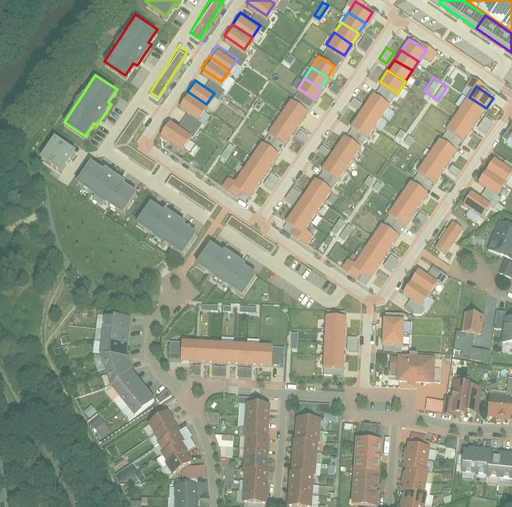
[(206,104),(187,91),(179,103),(199,116),(206,104)]
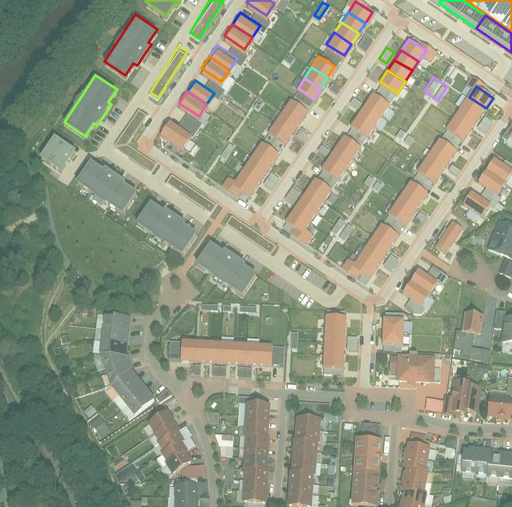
[(373,92),(366,103),(383,115),(391,104),(373,92)]
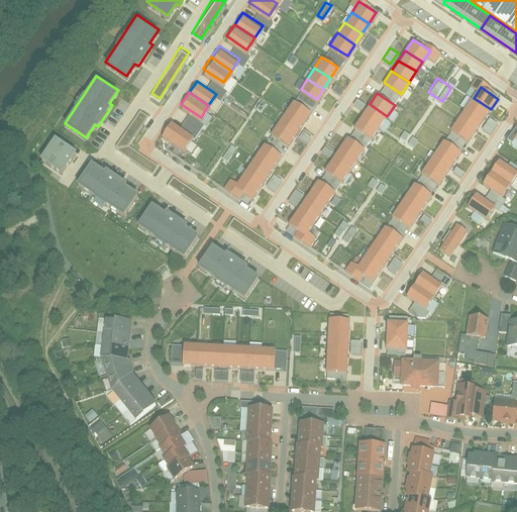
[(474,98),(467,108),(484,119),(491,109),(474,98)]
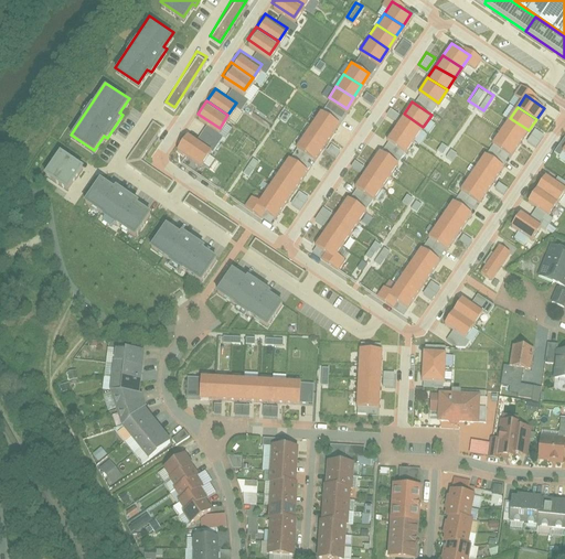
[(320,109),(312,121),(331,132),(339,120),(320,109)]
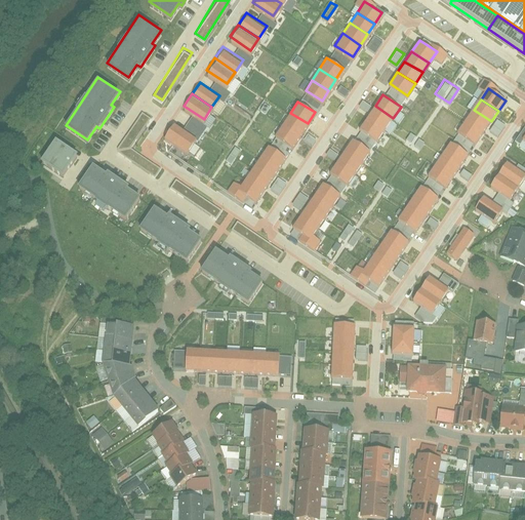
[(375,106),(368,117),(386,128),(393,118),(375,106)]
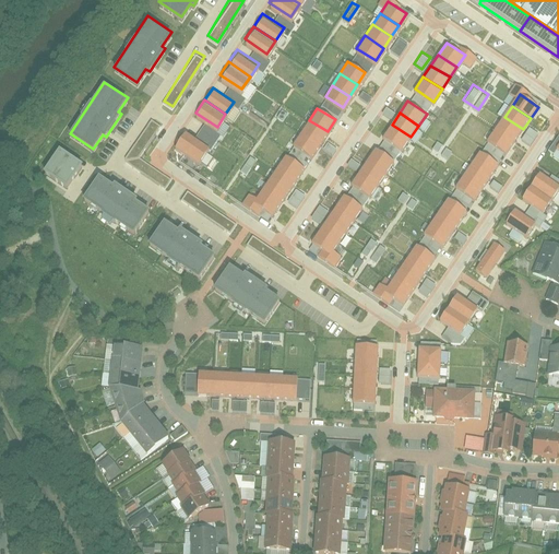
[(139,156),(159,121),(150,116),(123,158),(166,184),(170,176),(139,156)]
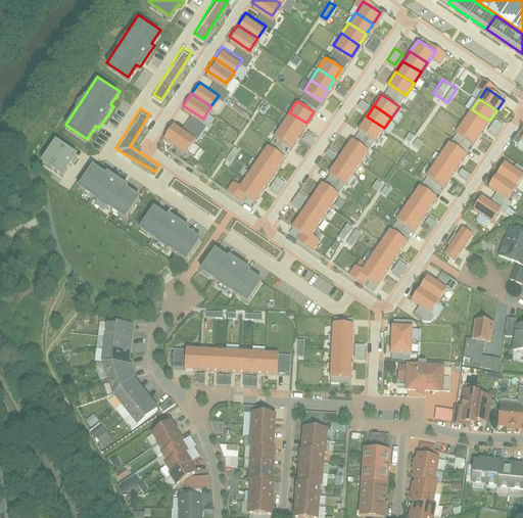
[(472,109),(464,121),(482,132),(489,121),(472,109)]
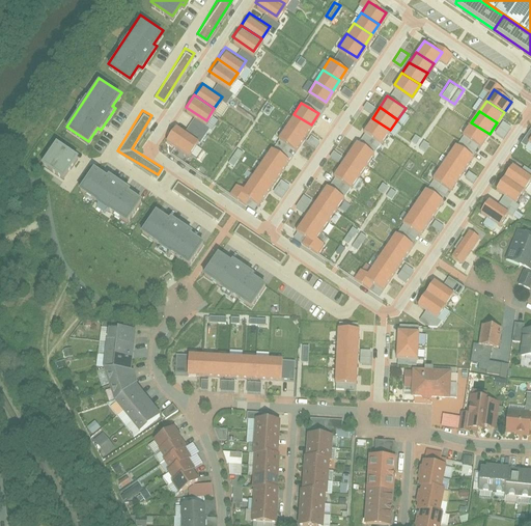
[(294,114),(286,126),(304,136),(311,125),(294,114)]
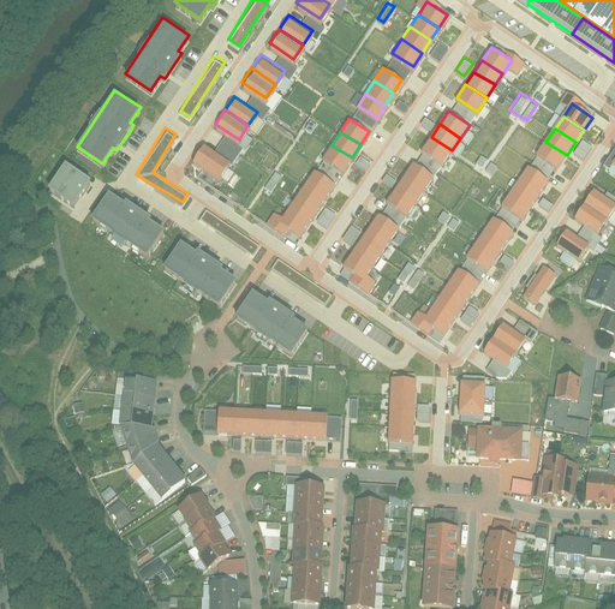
[(583,156),(592,142),(581,136),(572,149),(583,156)]
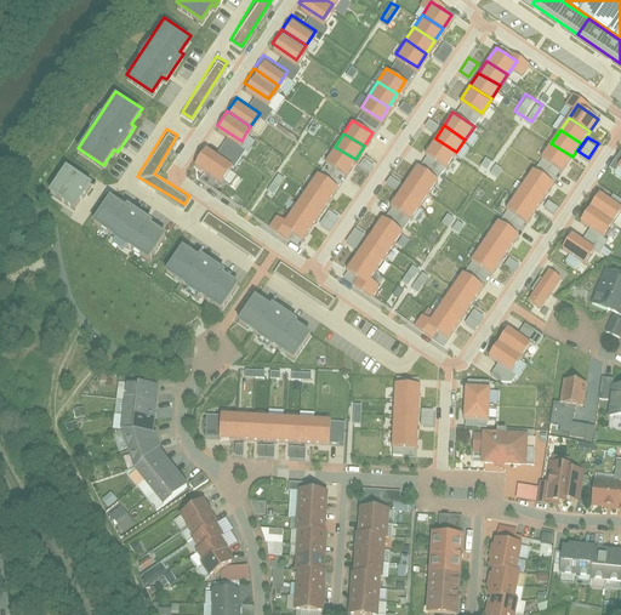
[(436,138),(426,152),(446,166),(456,152),(436,138)]
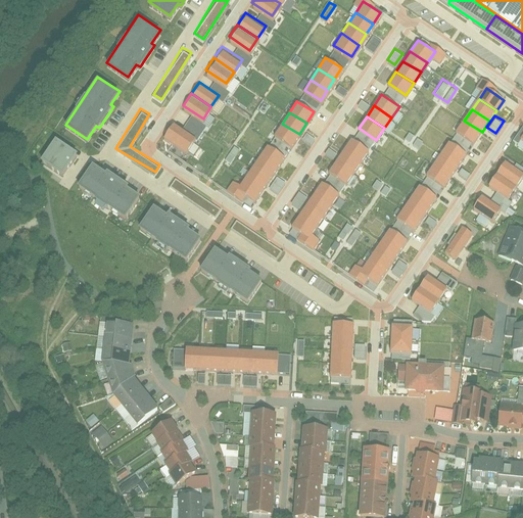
[(197,134),(174,118),(162,135),(186,150),(197,134)]
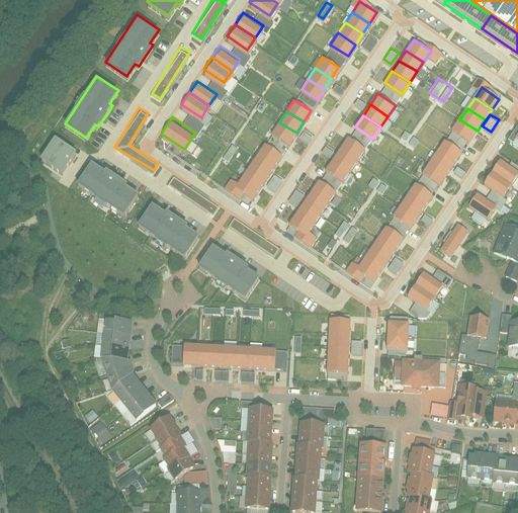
[(459,119),(452,131),(469,142),(478,131),(459,119)]
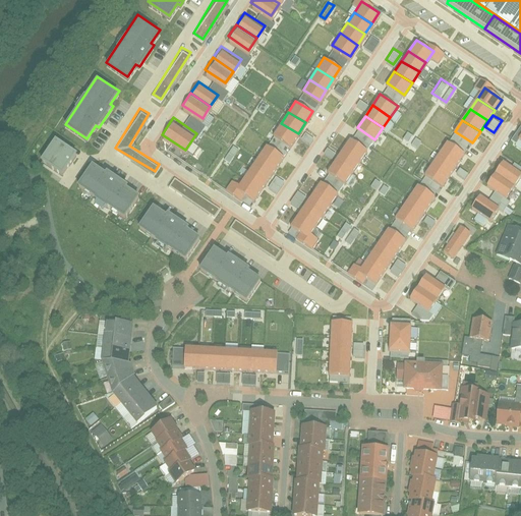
[(298,133),(281,123),(275,133),(291,145),(298,133)]
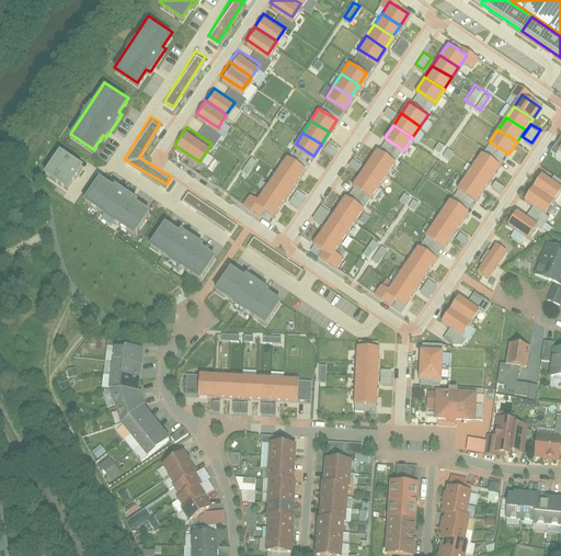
[(59,147),(43,170),(67,186),(83,162),(59,147)]
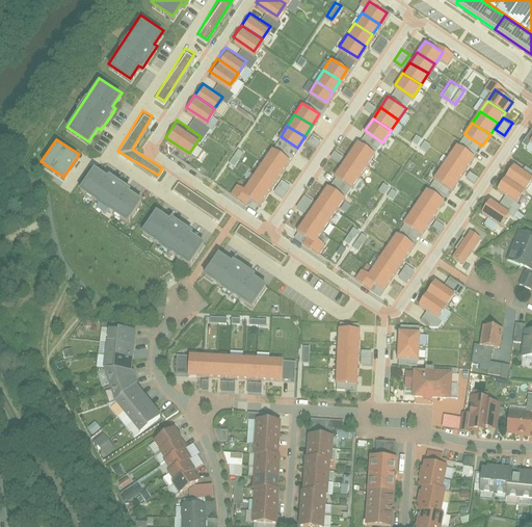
[(357,140),(349,152),(367,164),(375,152),(357,140)]
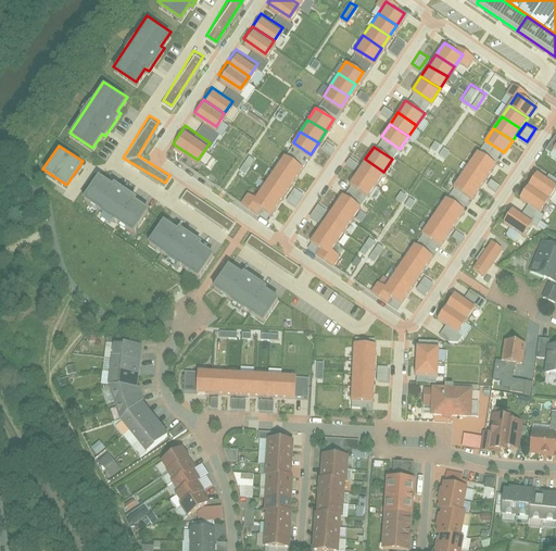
[(478,151),(469,163),(488,176),(496,164),(478,151)]
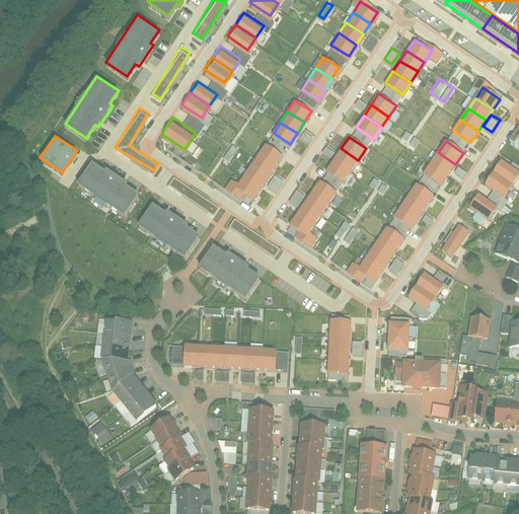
[(232,142),(223,155),(228,158),(237,145),(232,142)]
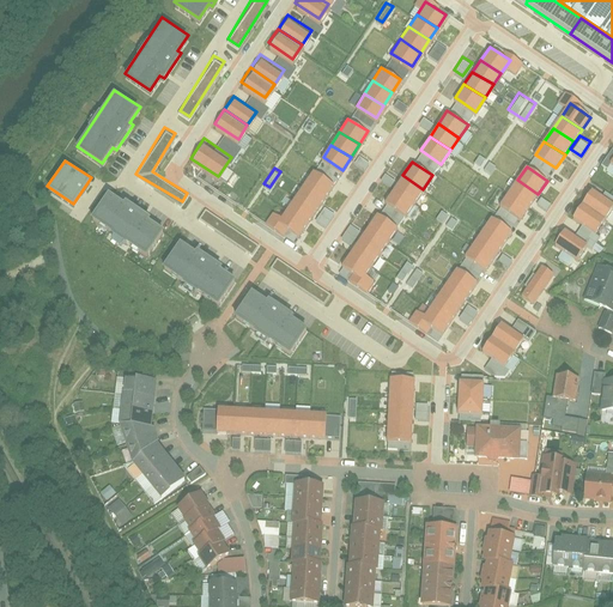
[(314,170),(305,183),(325,196),(333,183),(314,170)]
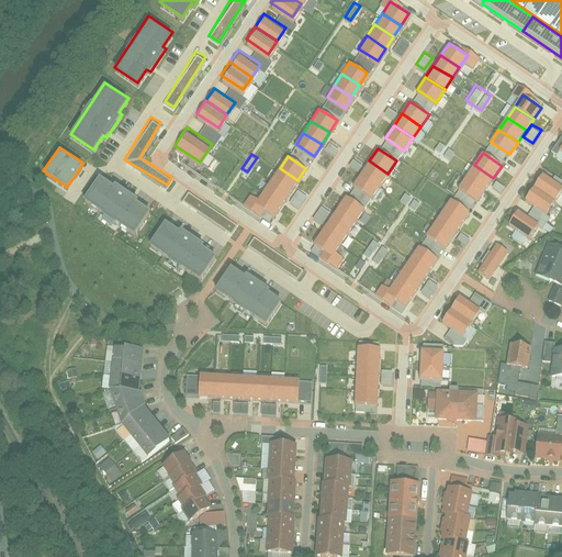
[(369,160),(361,173),(380,185),(388,174),(369,160)]
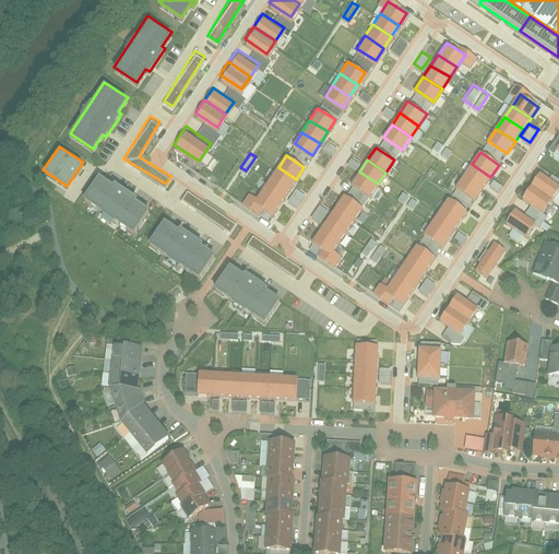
[(472,164),(464,176),(483,188),(490,177),(472,164)]
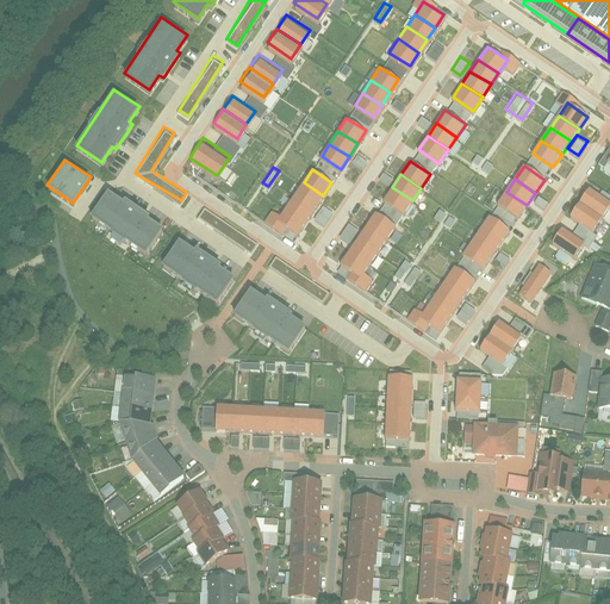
[(304,182),(294,195),(313,209),(323,195),(304,182)]
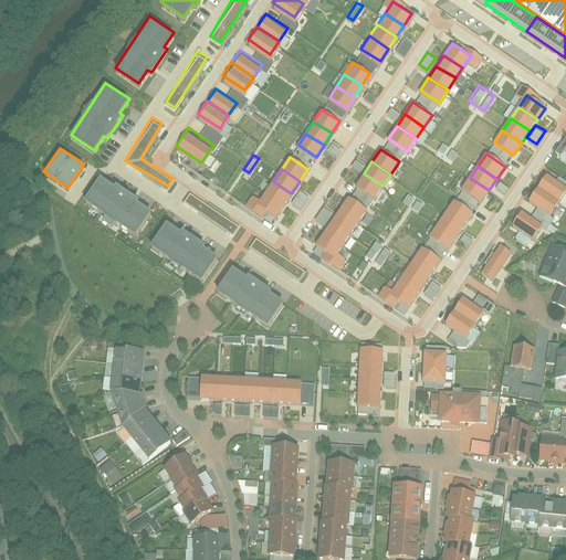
[(565,186),(546,172),(537,186),(558,200),(565,188),(565,186)]
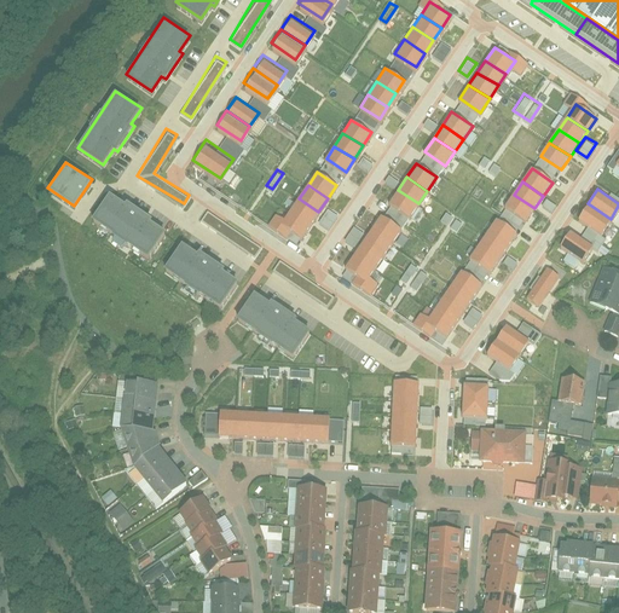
[(398,190),(388,203),(409,217),(418,203),(398,190)]
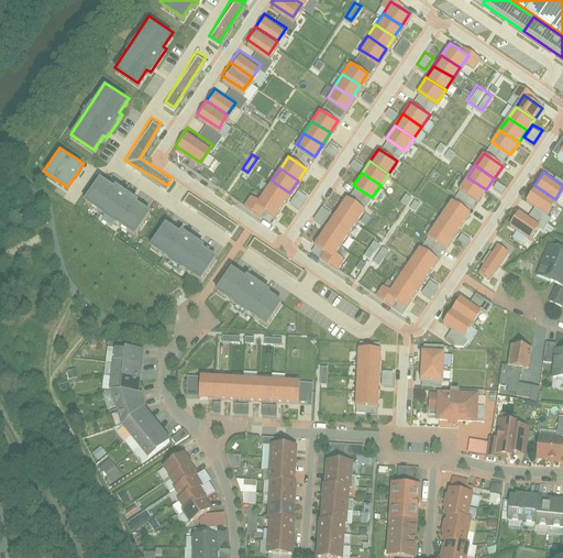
[(99,174),(80,201),(135,239),(154,212),(142,204),(144,203),(117,183),(116,185),(99,174)]
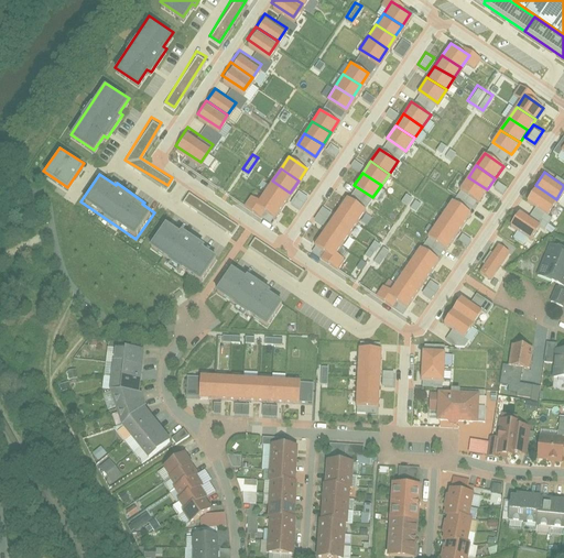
[(468,177),(461,189),(478,201),(487,189),(468,177)]
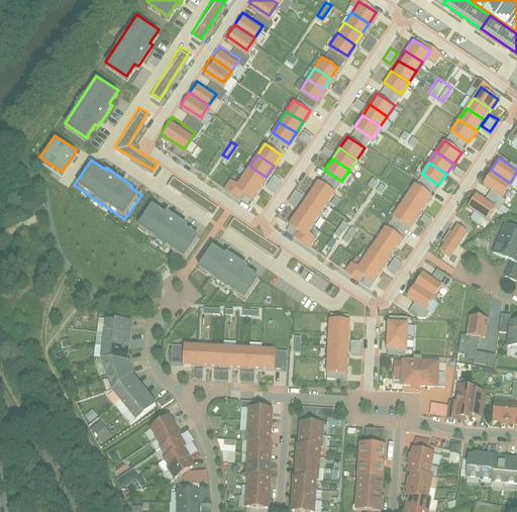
[(459,175),(462,168),(454,164),(451,171),(459,175)]
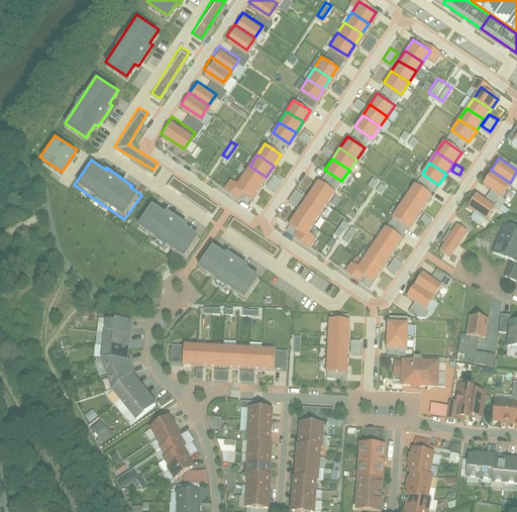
[(249,166),(243,176),(259,187),(266,177),(249,166)]
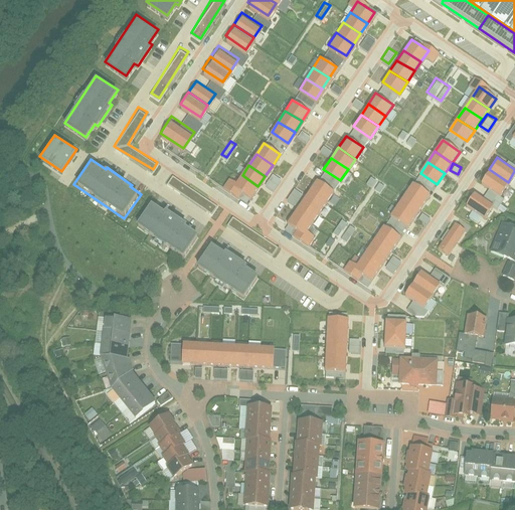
[(489,169),(482,181),(500,193),(508,182),(489,169)]
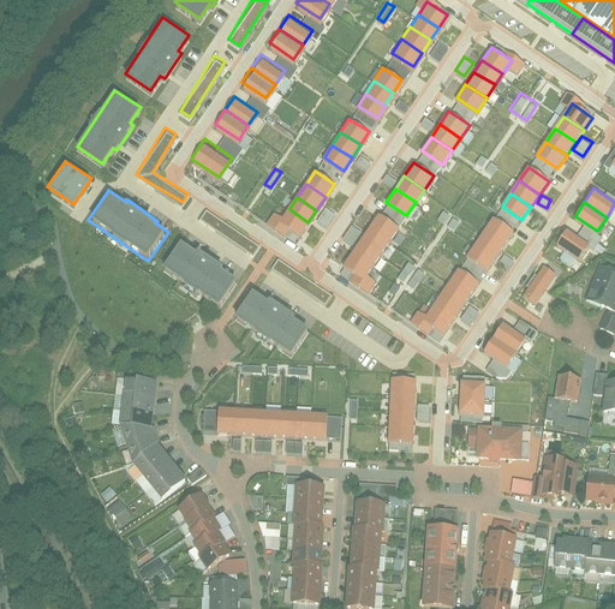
[(308,222),(290,209),(282,218),(274,212),(268,221),(285,232),(288,226),(300,234),(308,222)]
